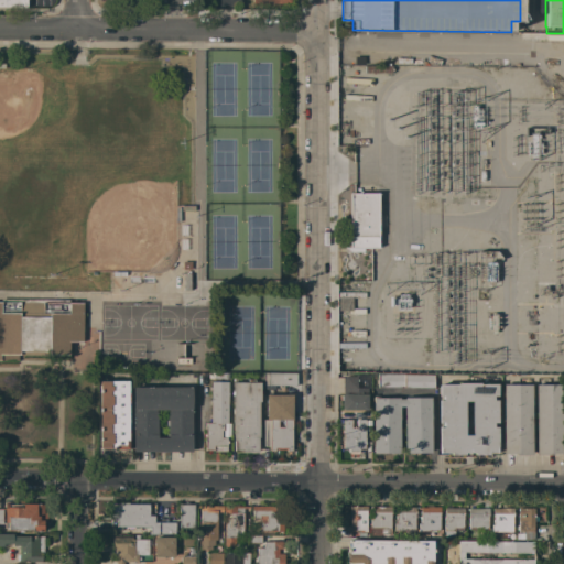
[(362,249),(362,251),(345,251),(344,235),(350,235),(349,193),(378,193),(378,248),(362,249)]
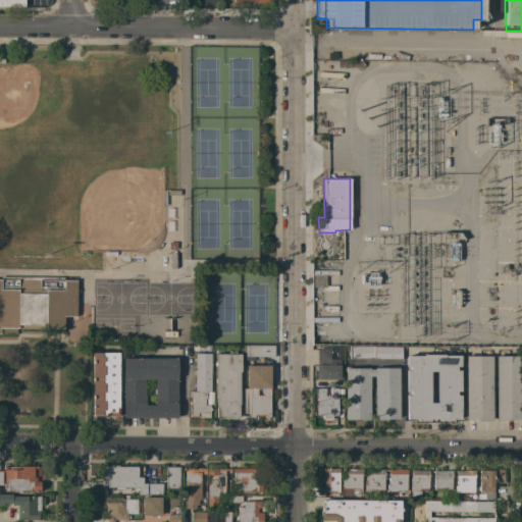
[(325,275),(325,288),(313,286),(313,275),(325,275)]
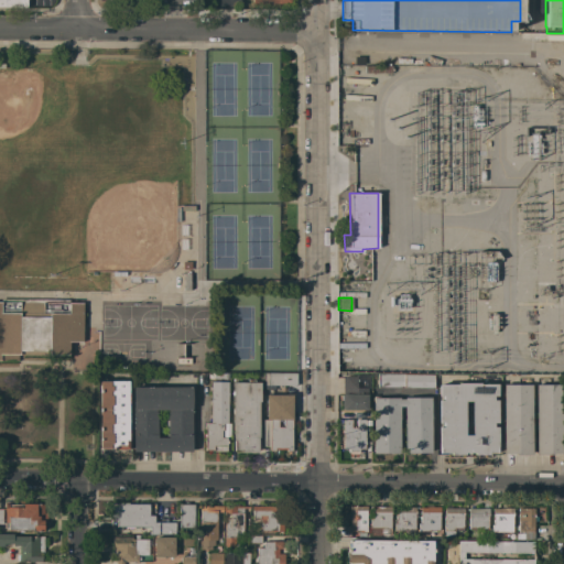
[(0,299),(68,300),(68,302),(83,302),(83,343),(68,343),(68,355),(18,355),(18,361),(0,360),(0,299)]
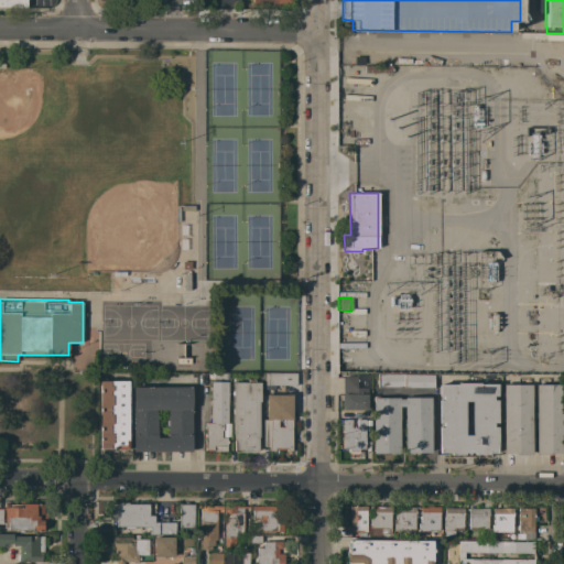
[(269,373),(295,373),(295,384),(268,384),(269,373)]
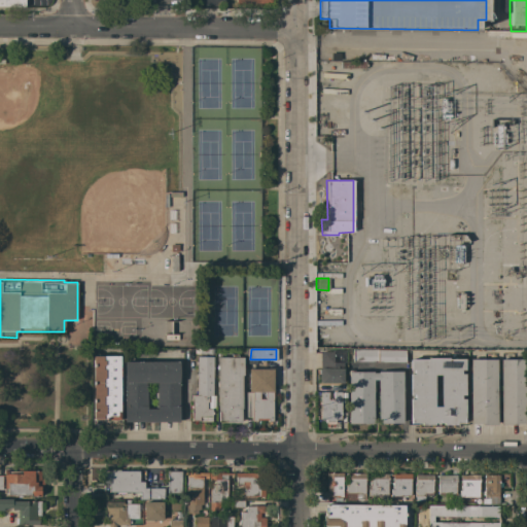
[(318,383),(320,349),(346,350),(345,362),(344,361),(343,383),(318,383)]
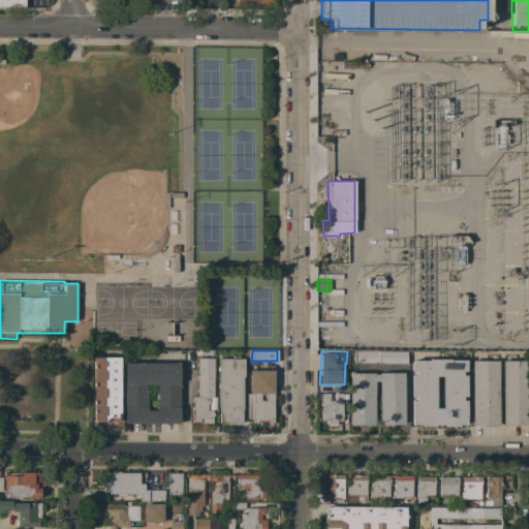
[(379,364),(353,364),(354,351),(379,351),(379,364)]
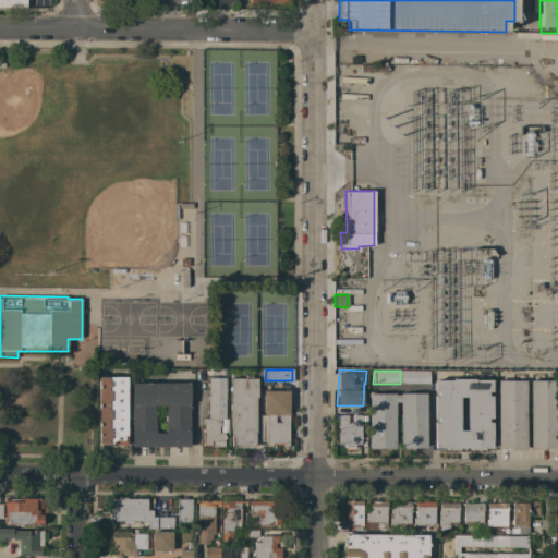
[(429,371),(429,384),(400,384),(400,371),(429,371)]
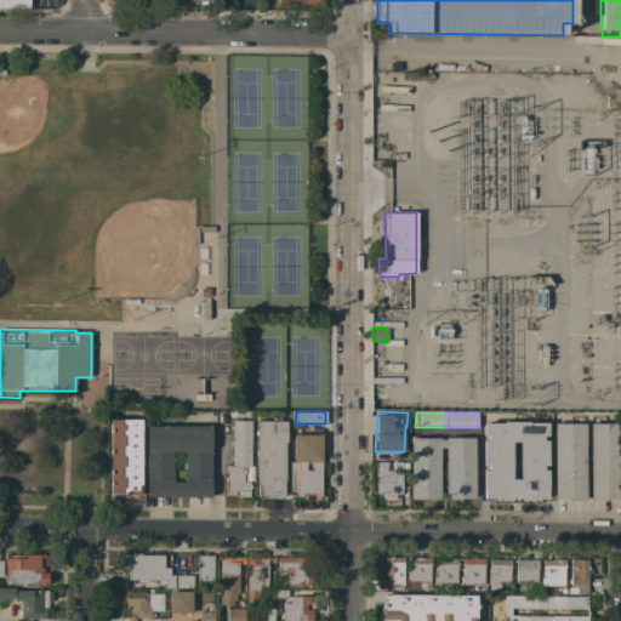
[(286,443),(284,443),(284,482),(284,499),(266,499),(266,496),(257,496),(257,485),(256,485),(256,421),(273,421),(273,419),(279,419),(279,421),(286,421),(286,443)]
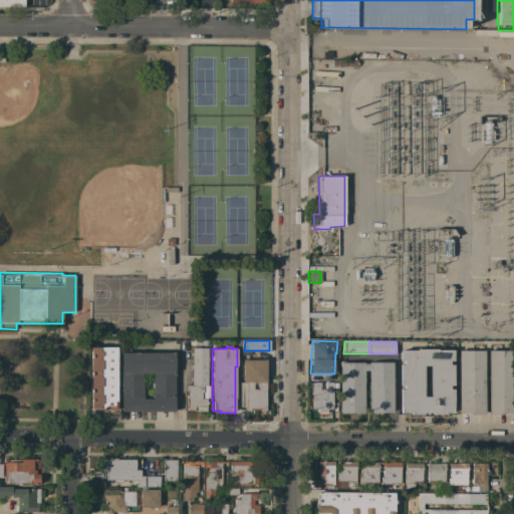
[(116,410),(90,410),(90,347),(116,347),(116,410)]
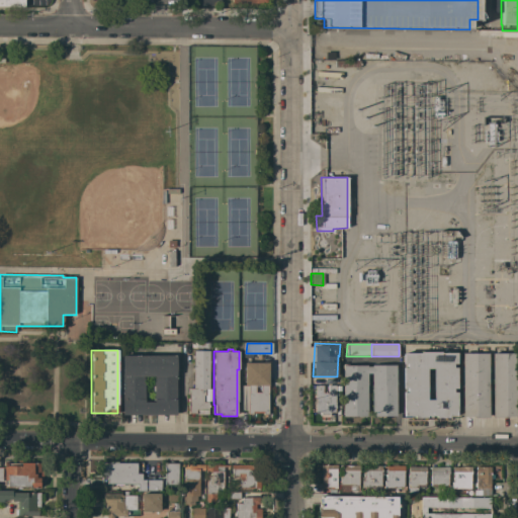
[(193,350),(209,351),(208,389),(204,389),(204,396),(203,396),(202,402),(207,402),(207,405),(208,405),(208,407),(207,414),(195,414),(187,414),(188,387),(192,387),(193,350)]
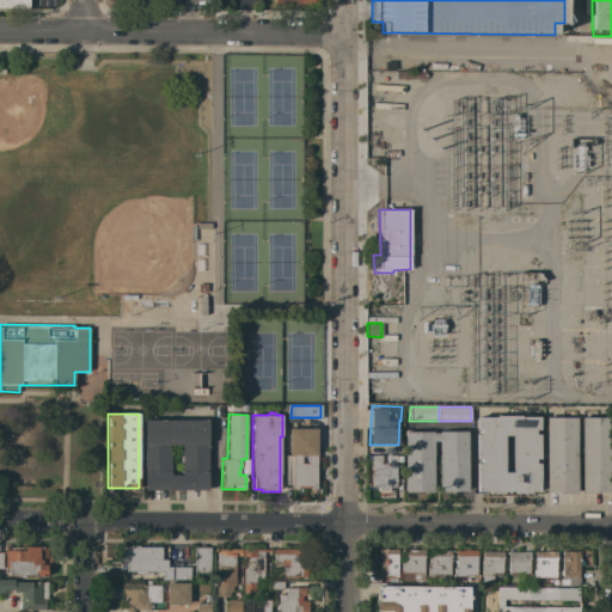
[(514,491),(503,491),(503,494),(489,494),(489,491),(477,491),(477,485),(476,485),(476,463),(481,463),(481,459),(476,459),(476,434),(481,434),(481,429),(476,429),(476,417),(496,417),(496,415),(506,414),(506,417),(510,417),(510,414),(520,414),(520,417),(539,417),(539,429),(534,429),(534,434),(539,434),(539,459),(534,459),(534,463),(539,463),(539,485),(538,485),(539,491),(528,491),(528,494),(514,494),(514,491)]
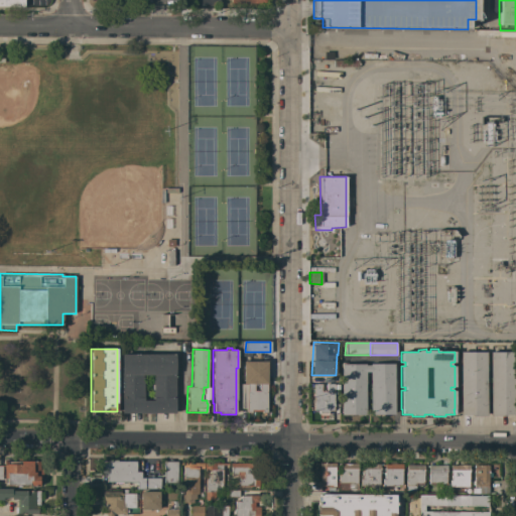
[(486,352),(486,416),(472,416),(472,414),(461,414),(461,352),(486,352)]
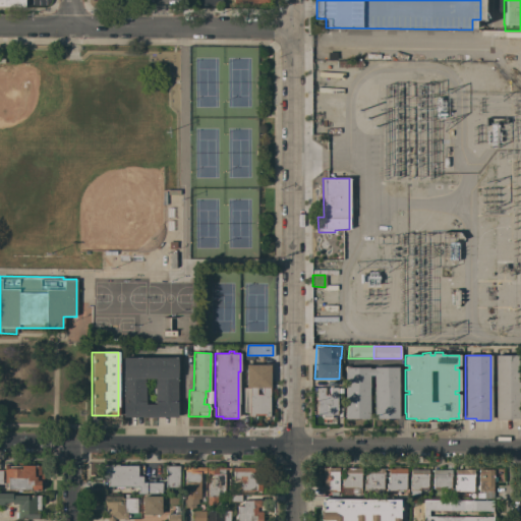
[(520,355),(520,418),(510,418),(510,419),(495,419),(495,355),(520,355)]
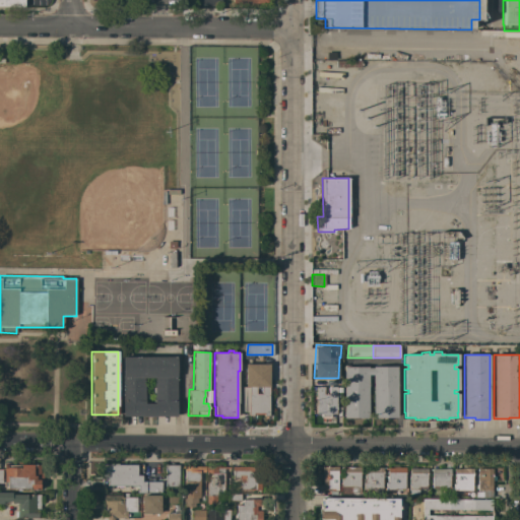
[(122,358),(176,356),(177,416),(123,416),(122,358)]
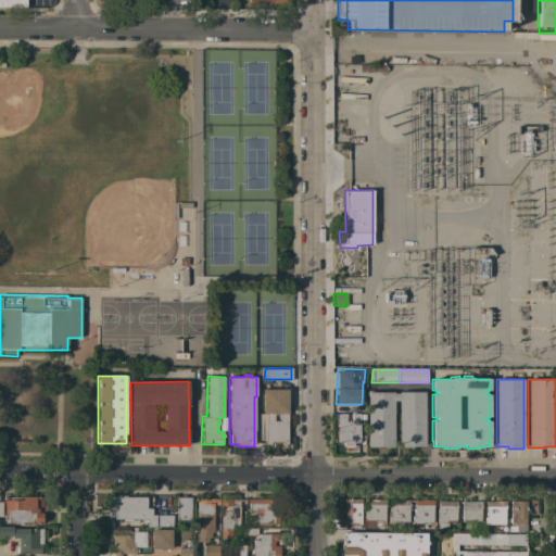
[(266,446),(266,444),(265,444),(265,414),(262,414),(262,389),(288,389),(288,404),(287,404),(287,425),(289,425),(289,426),(289,427),(287,427),(287,444),(282,444),(282,443),(270,443),(270,444),(269,446),(268,446),(267,446),(266,446)]
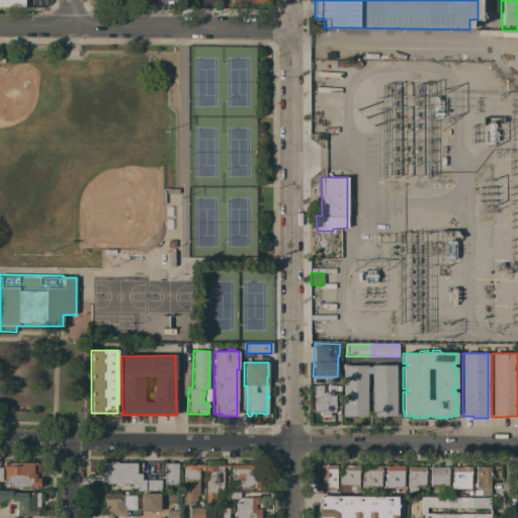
[(366,373),(366,416),(343,416),(342,365),(366,365),(366,366),(371,366),(371,365),(395,365),(396,416),(371,416),(371,373),(366,373)]
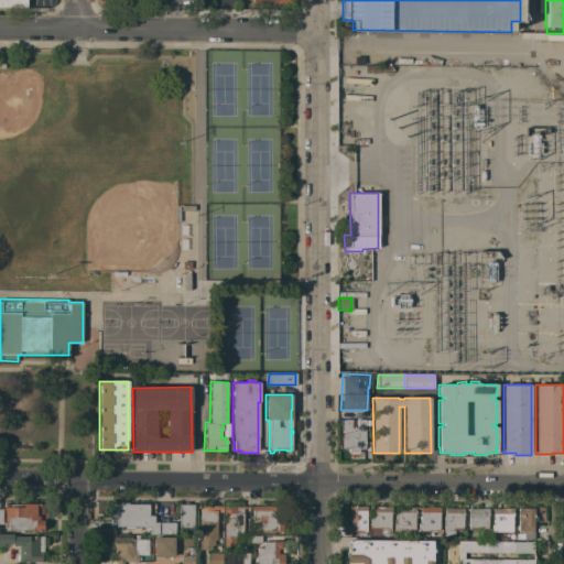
[(365,449),(359,449),(359,452),(358,452),(358,454),(349,454),(349,452),(348,452),(348,448),(342,448),(343,420),(350,420),(350,427),(356,427),(356,420),(365,420),(365,449)]
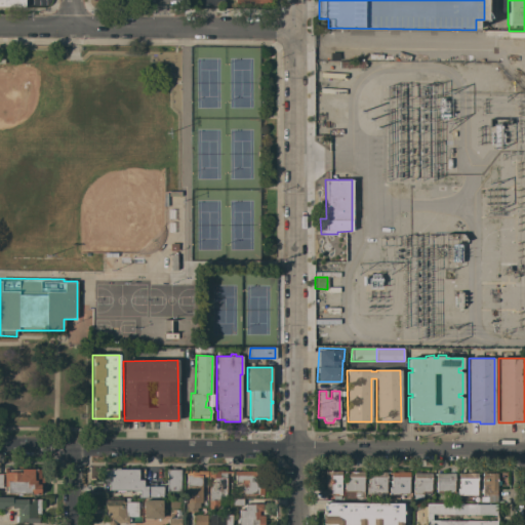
[(180,491),(176,491),(176,492),(168,492),(168,491),(166,491),(166,469),(171,470),(171,468),(176,468),(176,470),(180,470),(180,491)]
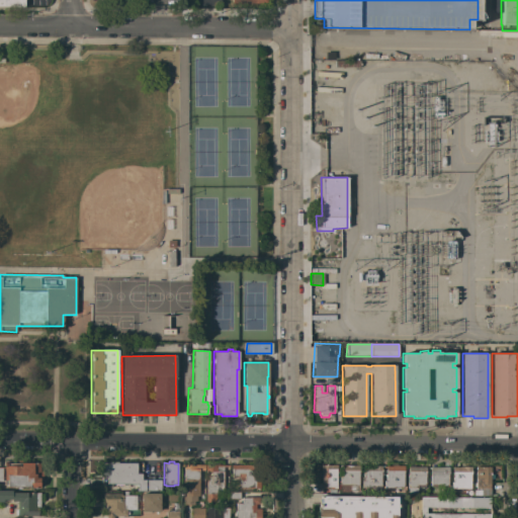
[(6,487),(6,480),(4,480),(4,472),(3,472),(3,462),(44,462),(44,480),(39,480),(39,488),(6,487)]
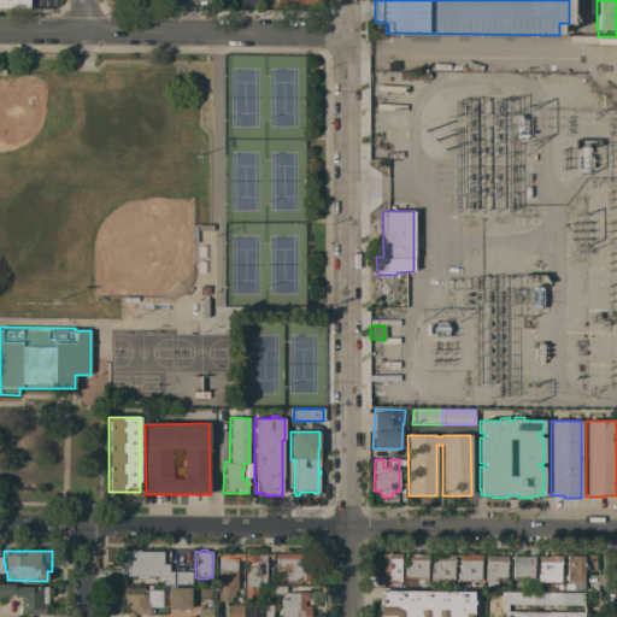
[(163,551),(163,564),(169,564),(169,568),(169,571),(192,571),(192,585),(164,585),(164,576),(127,576),(127,564),(121,564),(121,551),(163,551)]
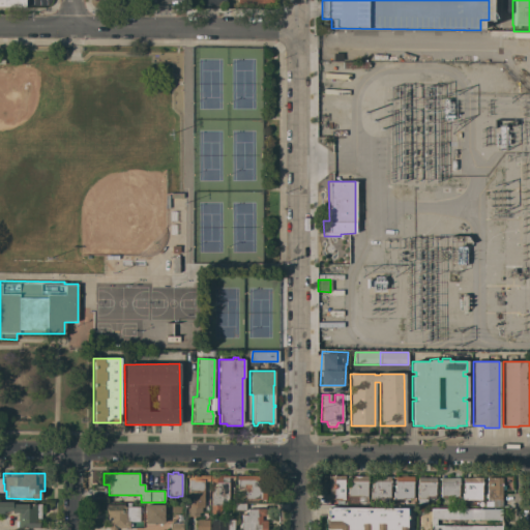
[(186,517),(187,477),(185,477),(185,475),(209,475),(209,481),(203,481),(203,491),(203,508),(201,508),(201,512),(199,512),(199,517),(186,517)]
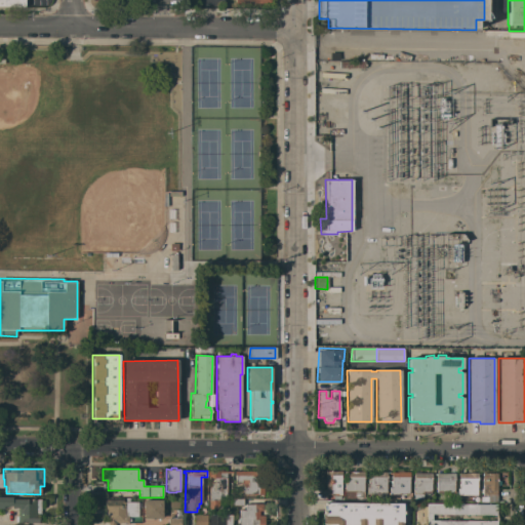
[(220,501),(220,509),(218,509),(218,514),(212,514),(212,509),(208,509),(208,479),(208,471),(232,472),(232,473),(226,473),(226,501),(220,501)]
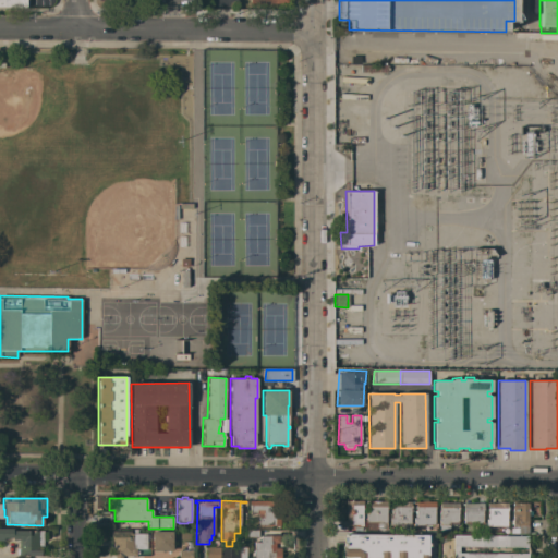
[(280,501),(280,525),(271,525),(271,530),(258,530),(258,518),(257,518),(257,513),(249,513),(250,500),(280,501)]
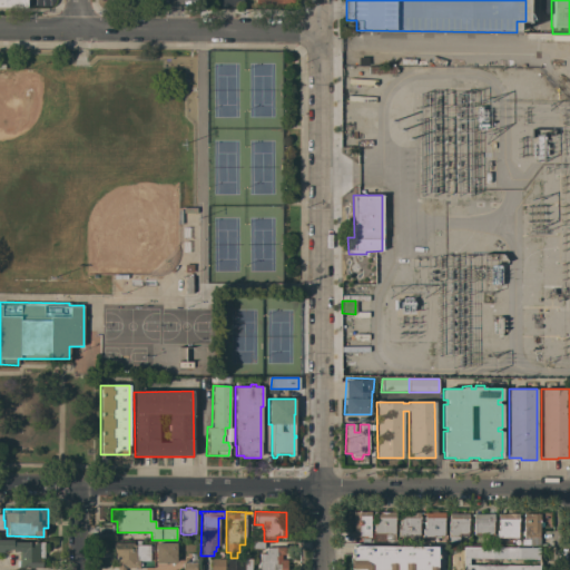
[(362,538),(362,537),(353,537),(353,511),(371,511),(371,520),(370,520),(370,538),(362,538)]
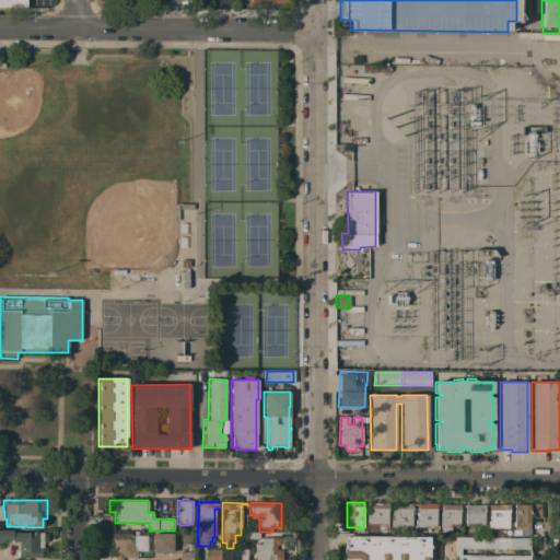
[(426,526),(426,527),(416,527),(416,520),(417,520),(417,504),(423,504),(423,503),(426,503),(426,502),(429,502),(429,503),(436,503),(436,526),(426,526)]
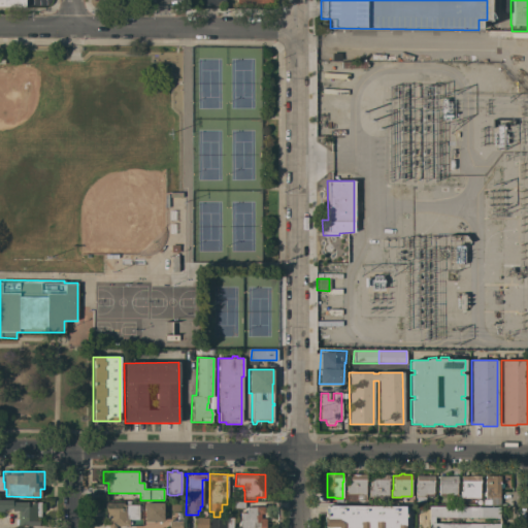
[(365,500),(347,500),(347,487),(348,487),(348,474),(365,474),(365,500)]
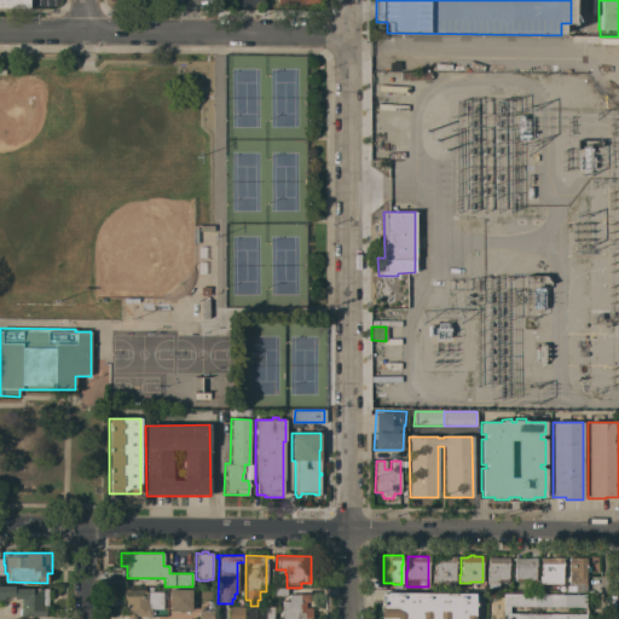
[(433,574),(434,556),(456,556),(456,563),(455,582),(453,582),(453,586),(444,586),(444,583),(433,583),(433,574)]
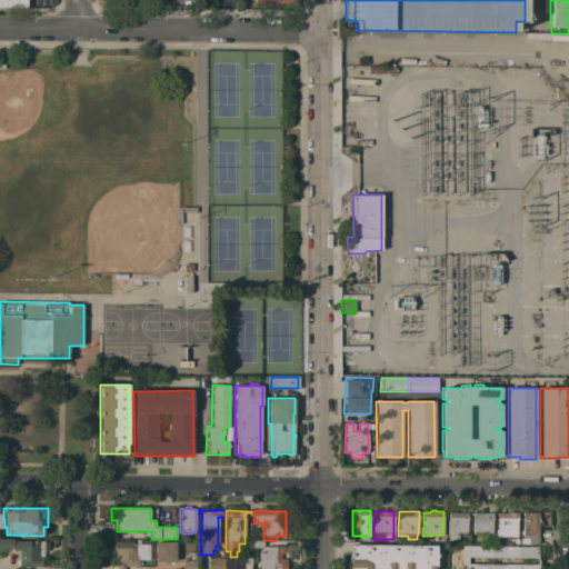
[(448,541),(448,512),(468,512),(468,522),(467,522),(467,536),(458,536),(458,541),(448,541)]
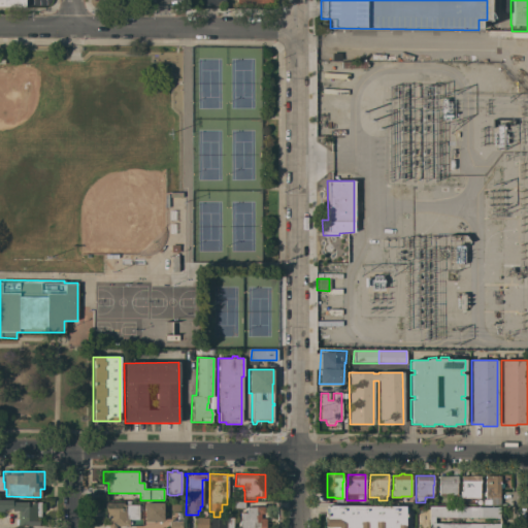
[(438,495),(438,484),(438,475),(452,475),(457,475),(457,495),(438,495)]
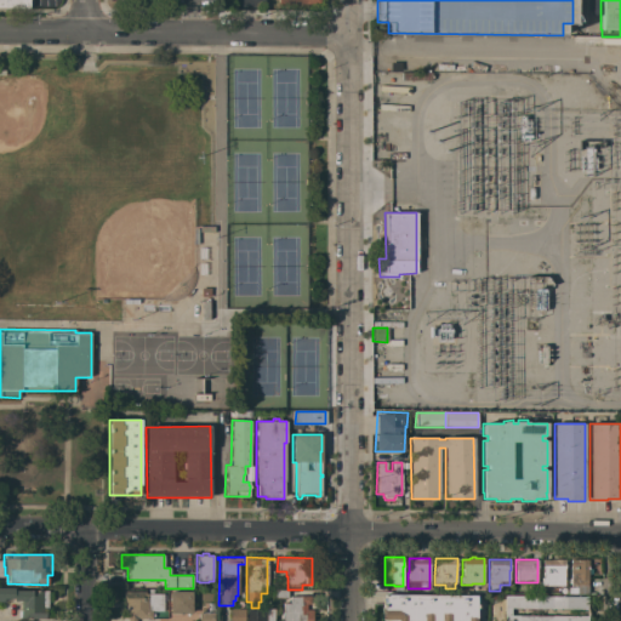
[(541,586),(541,577),(542,577),(542,560),(553,560),(553,559),(564,559),(564,586),(541,586)]
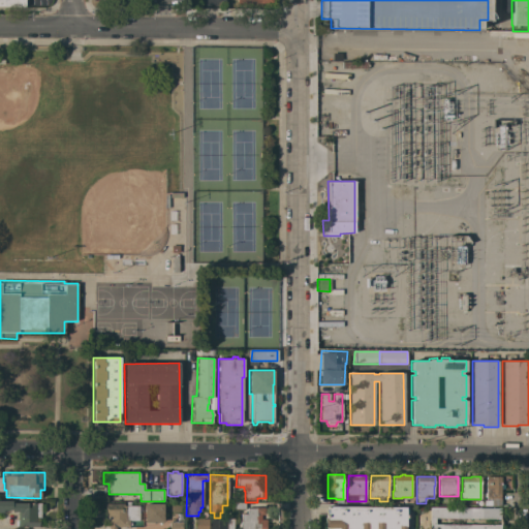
[(484,505),(484,500),(486,500),(486,476),(500,476),(500,485),(504,485),(504,489),(500,489),(500,505),(484,505)]
